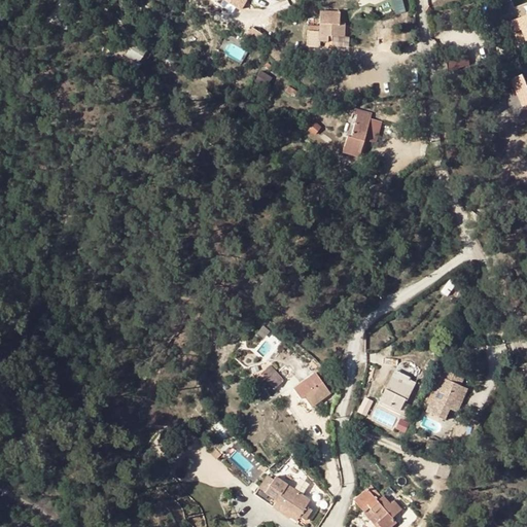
[(393,0),(398,13),(408,10),(403,0),(393,0)]
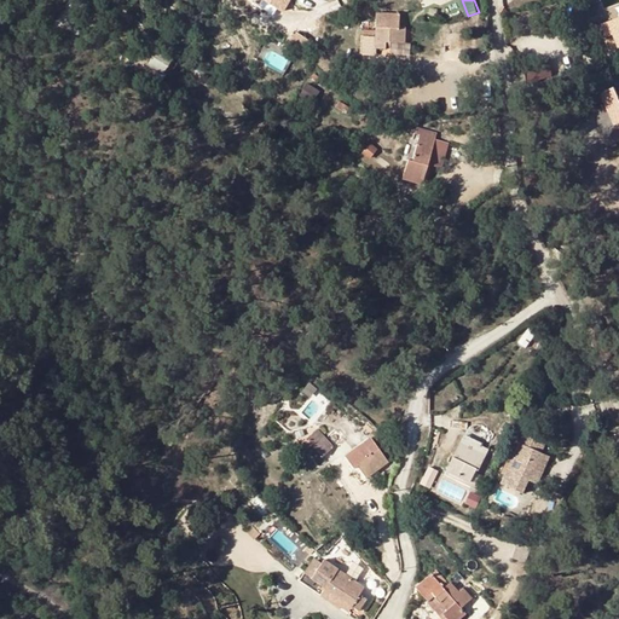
[(383,50),(383,42),(389,44),(405,44),(406,29),(399,29),(400,15),(376,13),(375,32),(375,38),(362,38),(360,55),(375,56),(375,50),(383,50)]
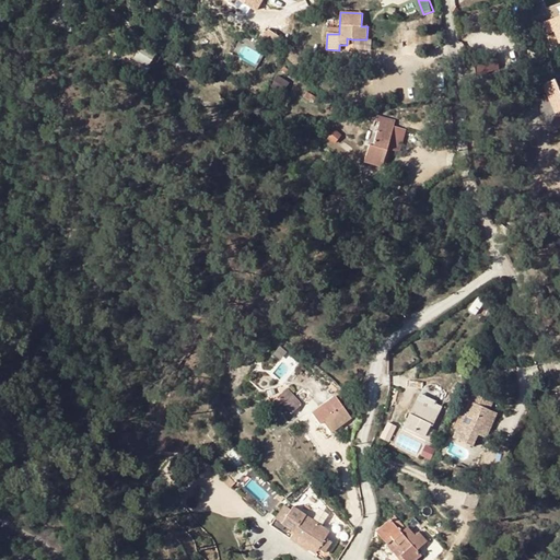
[(559,16),(548,22),(553,32),(558,45),(559,43),(559,16)]
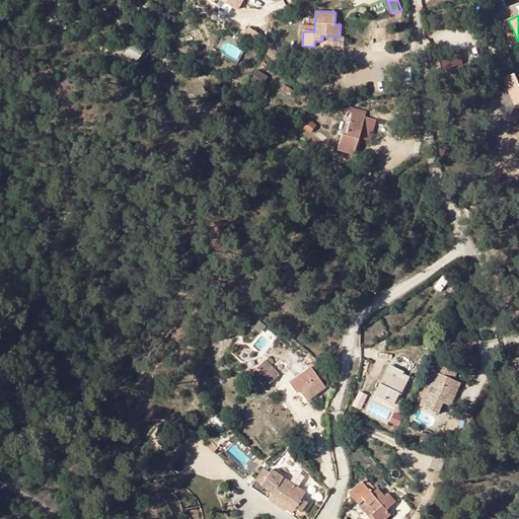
[(513,29),(508,20),(501,23),(505,32),(513,29)]
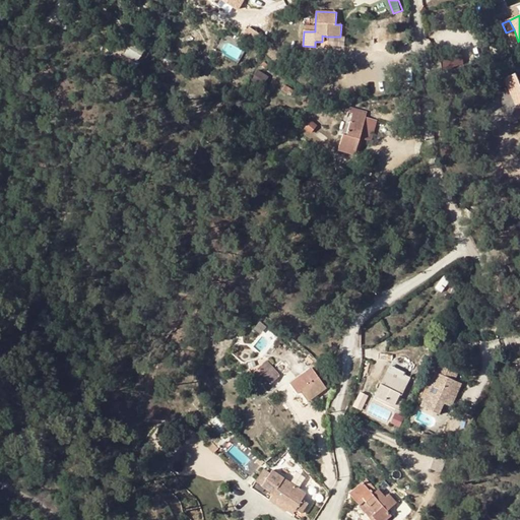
[(137,61),(143,53),(132,44),(126,52),(137,61)]
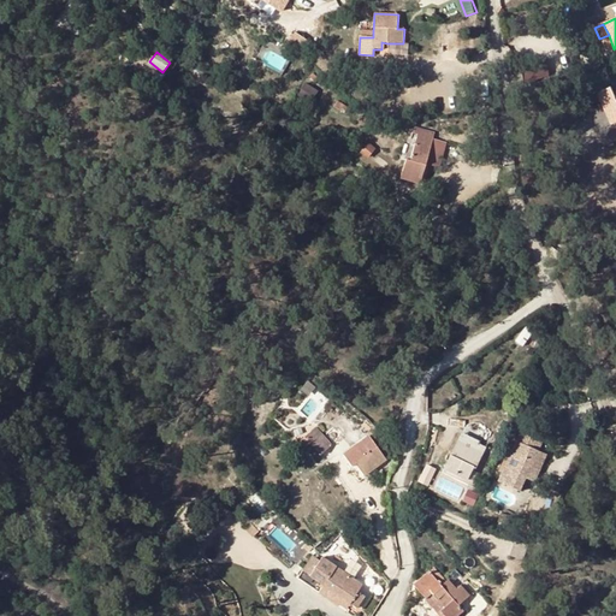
[(615,96),(615,98),(610,89),(597,94),(612,130),(615,128),(615,96)]
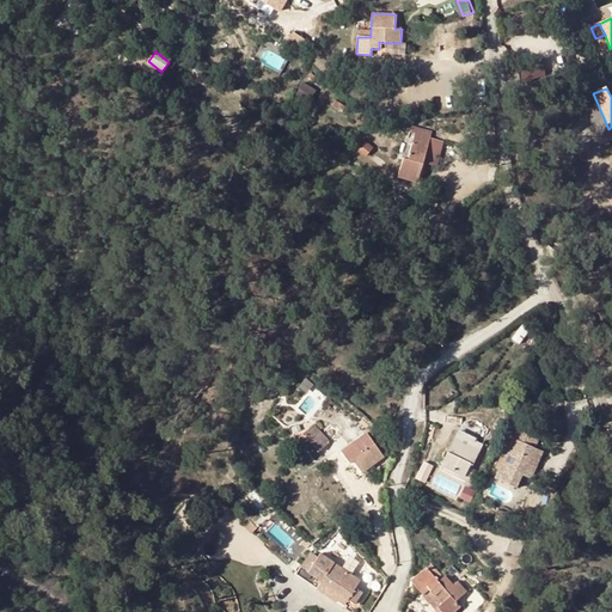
[(420,184),(424,164),(430,138),(427,138),(429,132),(414,127),(410,135),(414,136),(408,160),(403,159),(398,178),(420,184)]
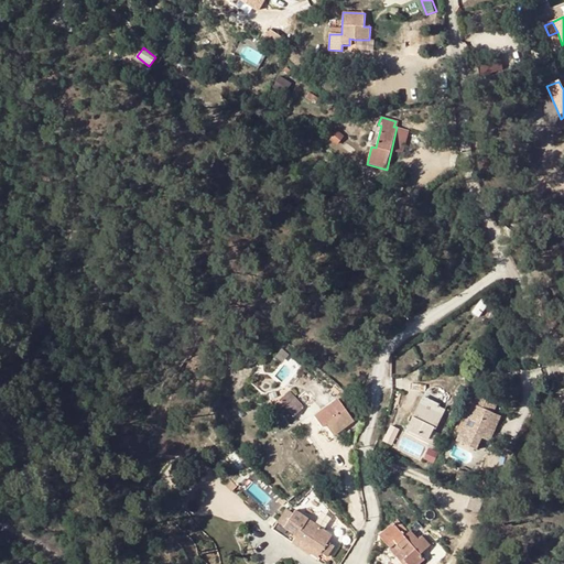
[(397,127),(391,151),(404,154),(410,131),(397,127)]
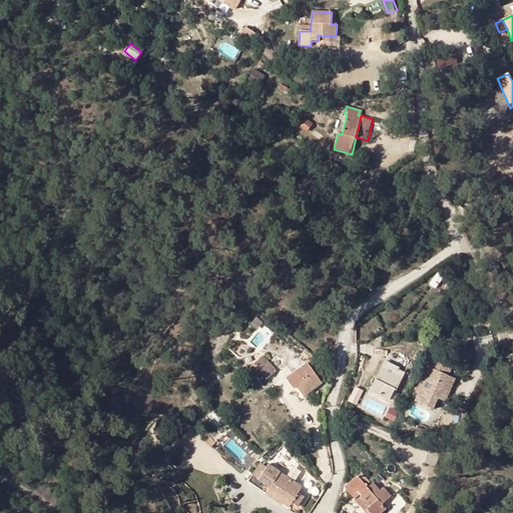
[(342,175),(345,169),(334,165),(332,171),(342,175)]
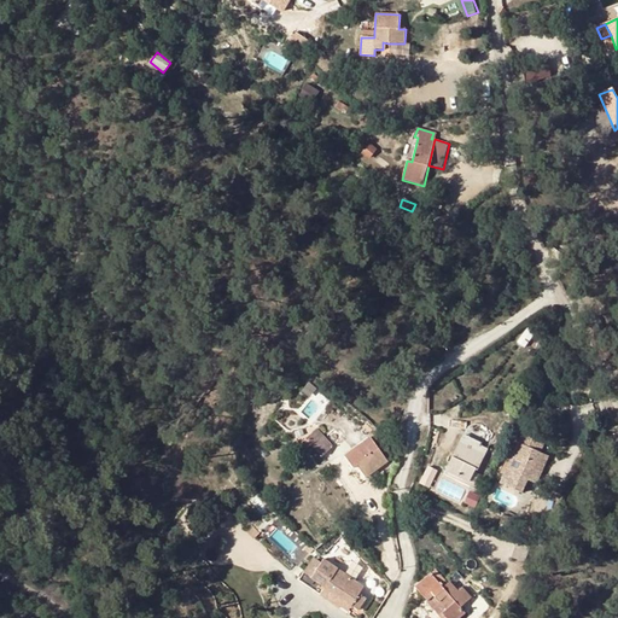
[(535,349),(538,351),(546,333),(542,332),(535,349)]
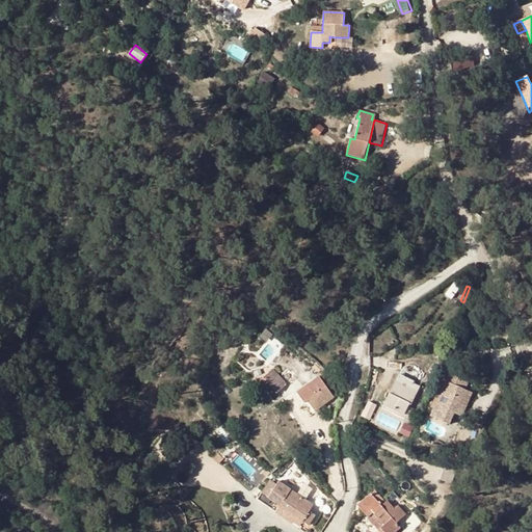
[(285,387),(272,371),(253,388),(259,393),(267,386),(276,395),(285,387)]
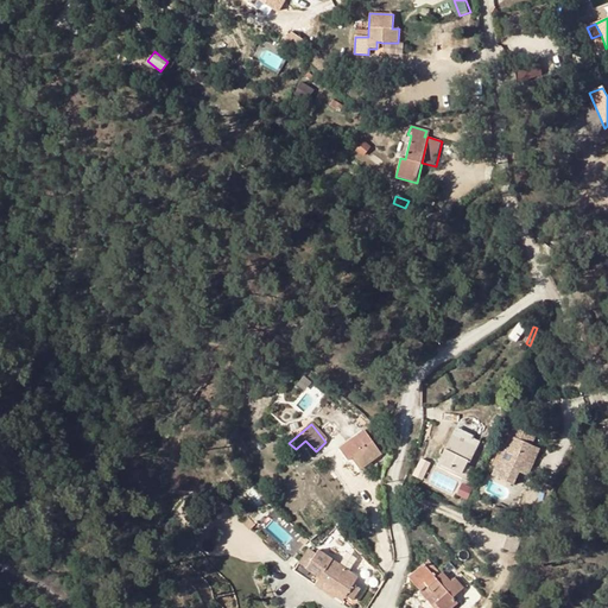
[(512,428),(508,436),(525,444),(530,436),(512,428)]
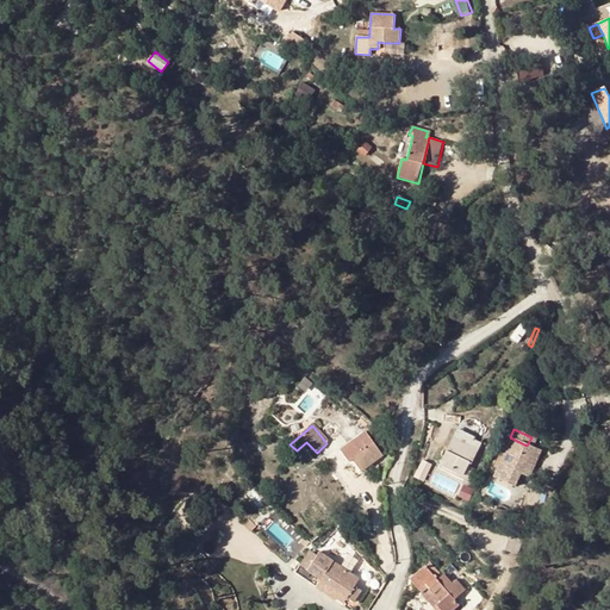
[(458,430),(453,437),(465,442),(466,437),(467,435),(458,430)]
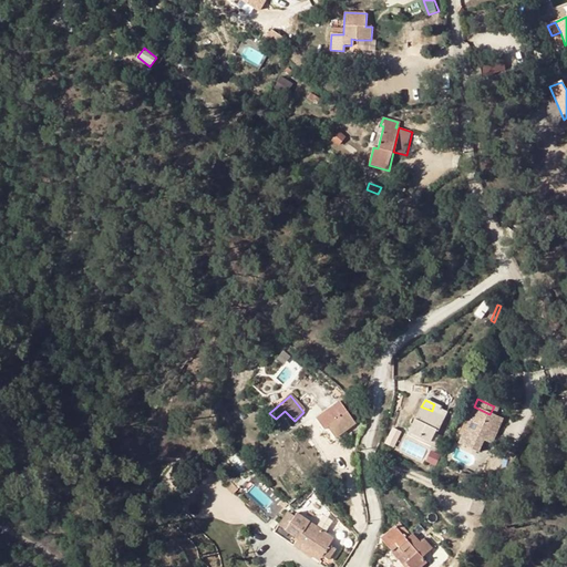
[(317,420),(325,431),(327,429),(336,439),(354,423),(339,403),(317,420)]
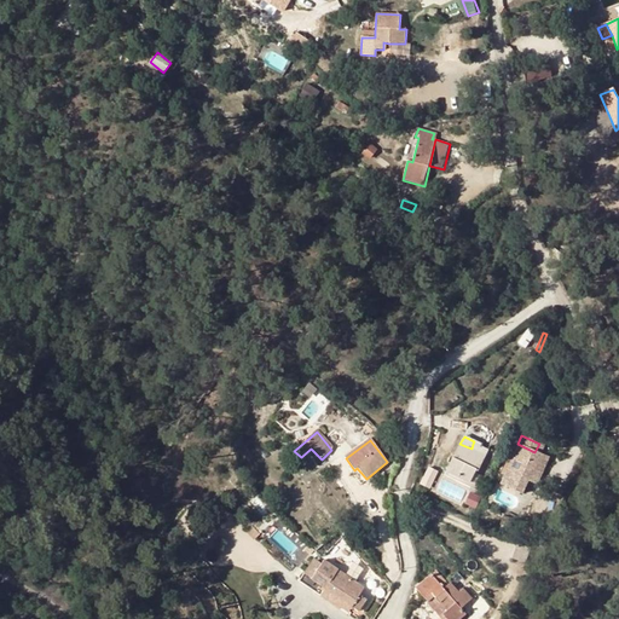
[(480,470),(489,451),(473,444),(472,449),(460,444),(446,472),(470,484),(478,469),(480,470)]
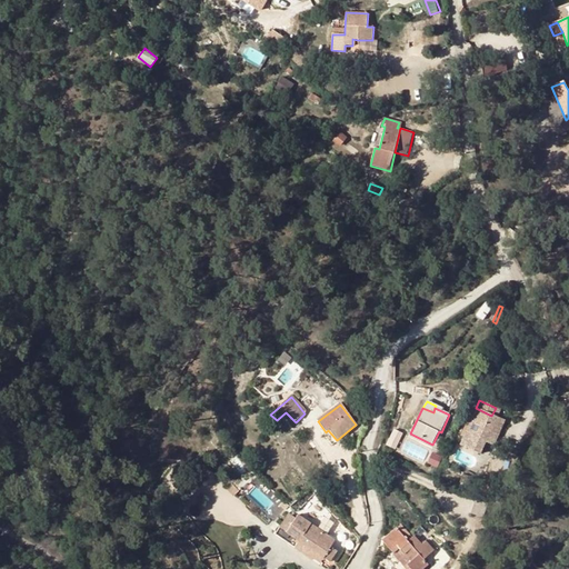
[(491,416),(476,408),(469,422),(459,446),(479,455),(485,441),(492,446),(498,435),(503,421),(491,416)]
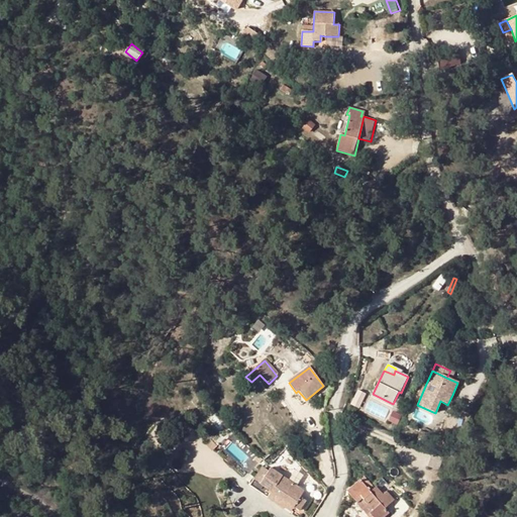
[(366,395),(357,391),(351,404),(358,408),(366,395)]
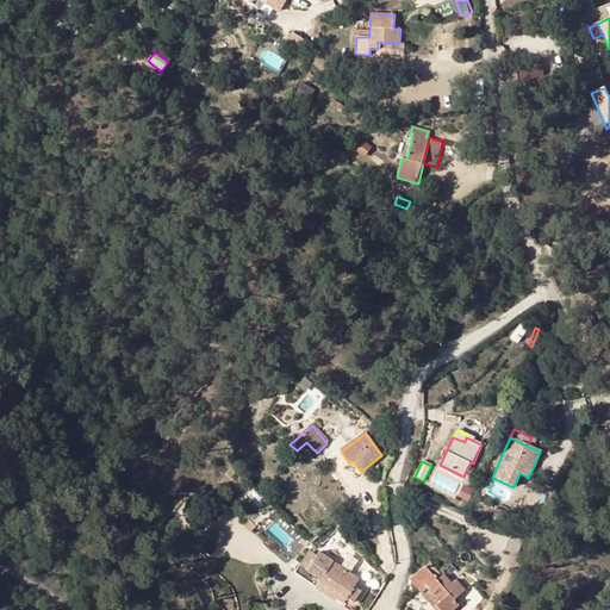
[(515,524),(524,527),(530,511),(520,509),(515,524)]
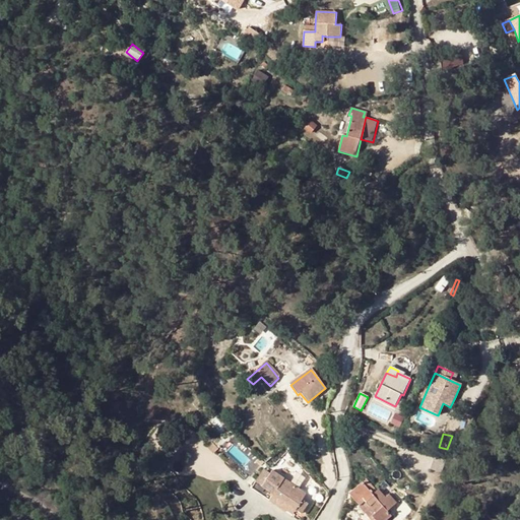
[(431,436),(423,435),(421,442),(430,443),(431,436)]
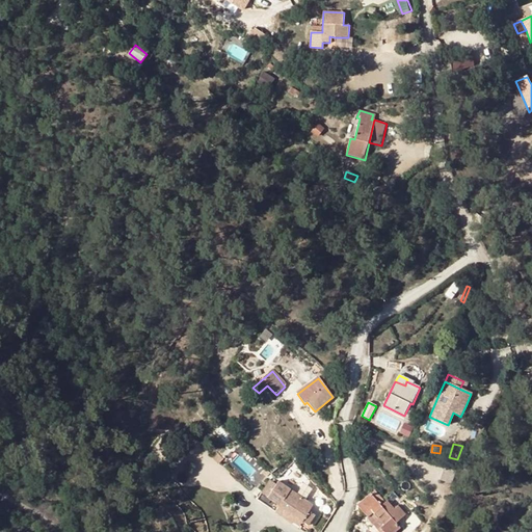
[(277,461),(282,466),(294,456),(290,451),(277,461)]
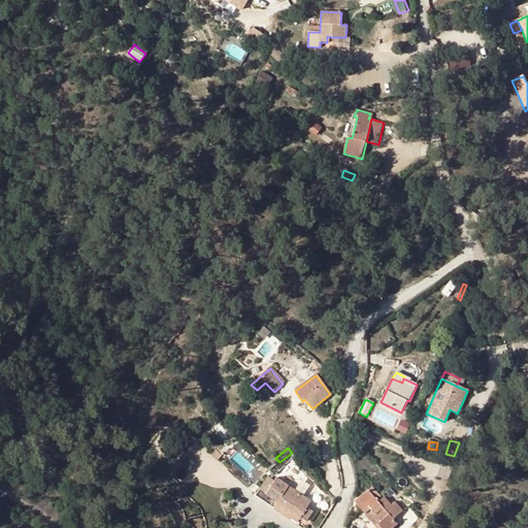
[(307,479),(295,463),(287,471),(299,485),(307,479)]
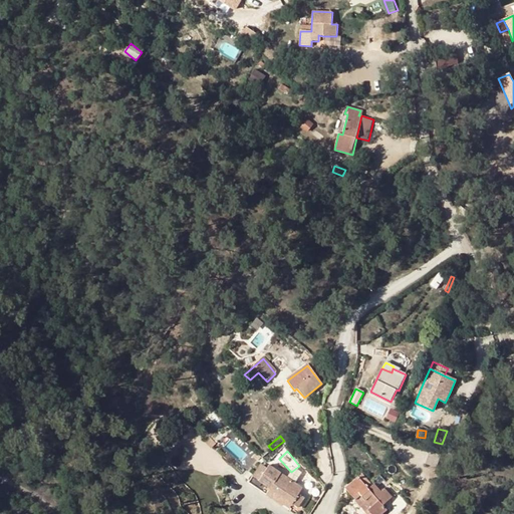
[(294,501),(300,505),(304,499),(298,495),(302,489),(291,482),(281,475),(271,490),(292,504),(294,501)]
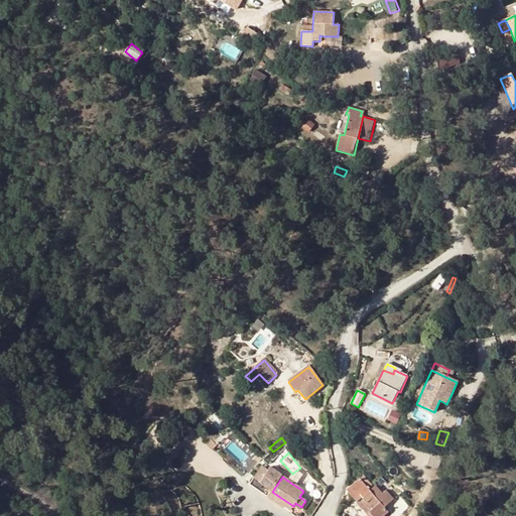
[(383,515),(388,512),(384,507),(394,500),(386,491),(382,494),(376,487),(374,488),(364,477),(347,491),(355,501),(360,497),(372,510),(370,512),(372,515),(383,515)]
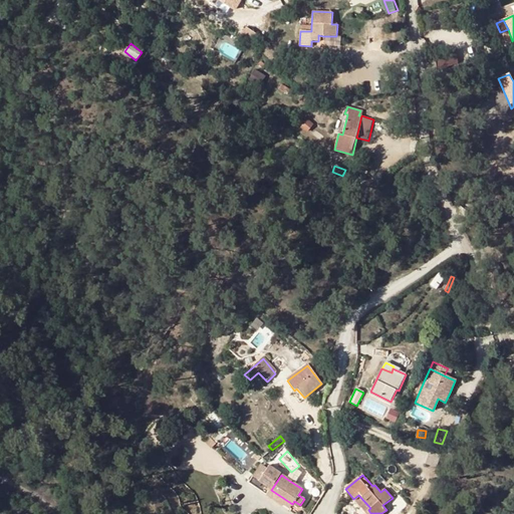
[(292,504),(271,490),(268,494),(289,507),(292,504)]
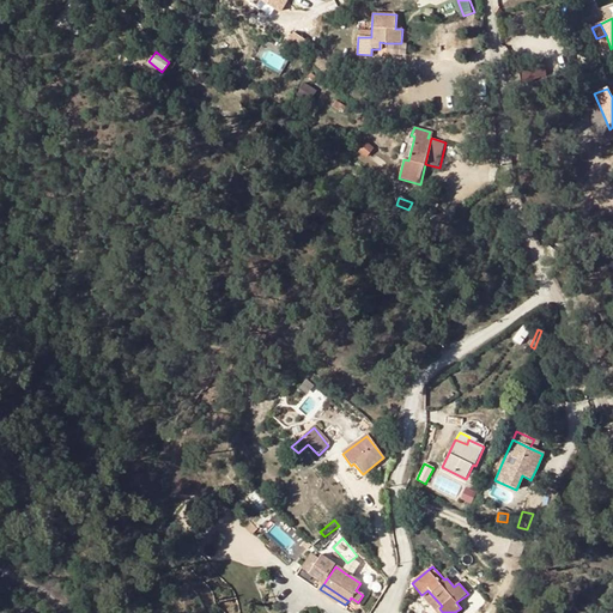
[(422,595),(437,612),(442,612),(439,608),(442,606),(428,590),(422,595)]
